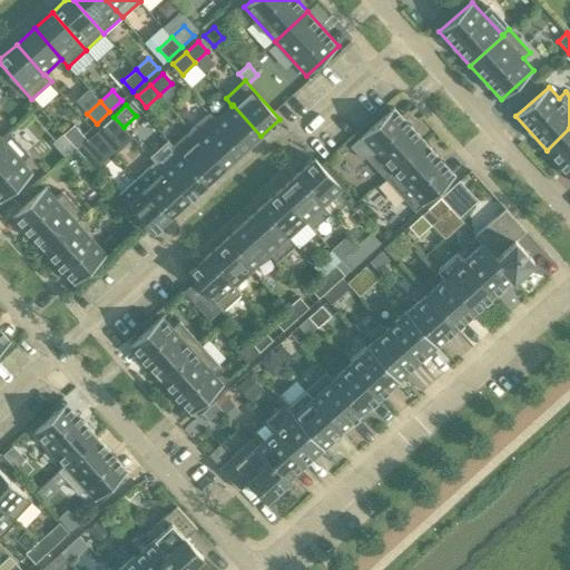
[(232,106),(216,120),(215,120),(243,151),(261,136),(233,105),(232,106)]
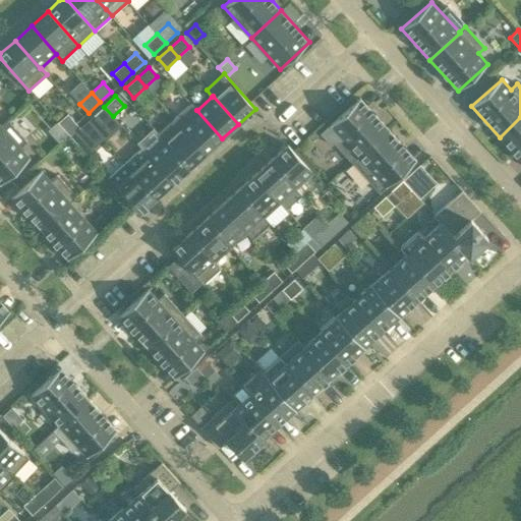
[(352,162),(389,129),(360,98),(321,133),(331,146),(334,142),(352,162)]
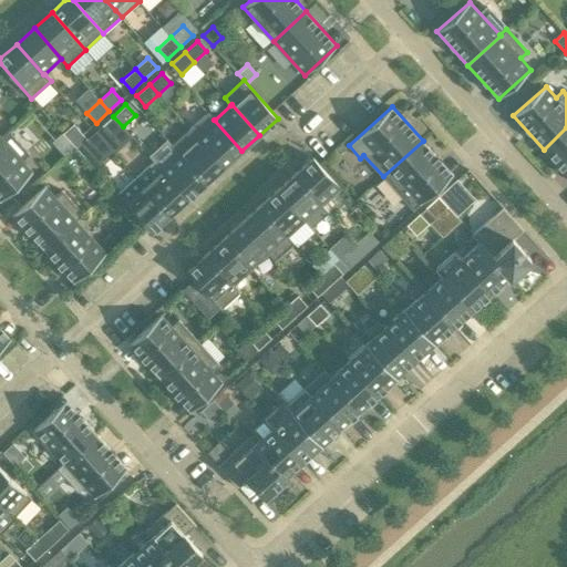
[(208,112),(204,116),(189,129),(224,167),(241,151),(214,120),(215,120),(208,112)]
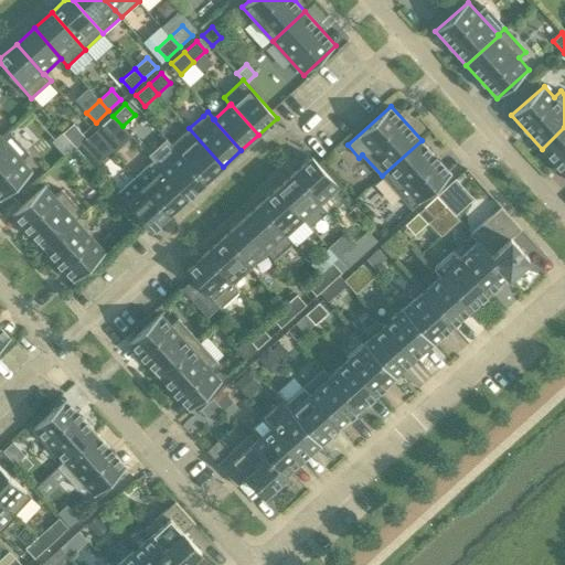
[(123,126),(113,116),(99,127),(109,138),(123,126)]
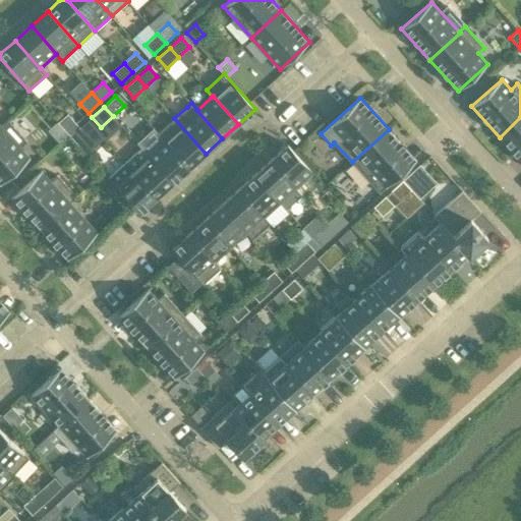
[(68,134),(78,126),(67,114),(58,123),(68,134)]
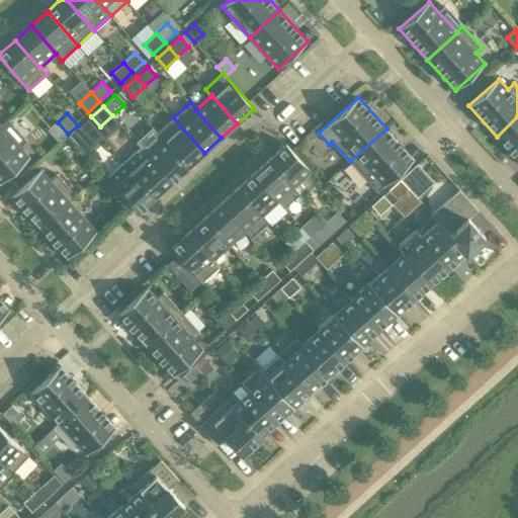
[(91,116),(87,120),(105,140),(121,125),(112,115),(100,126),(91,116)]
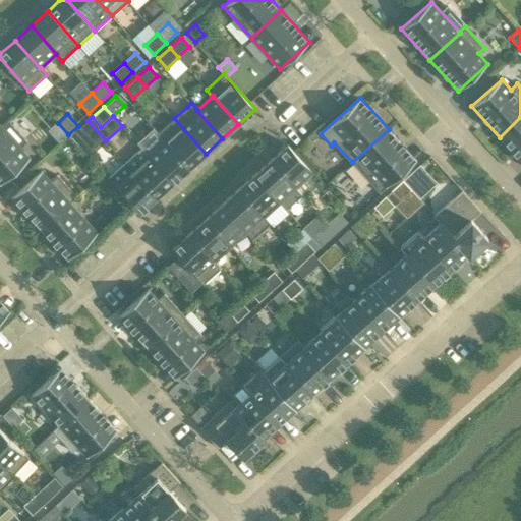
[(520,117),(500,137),(520,161),(520,117)]
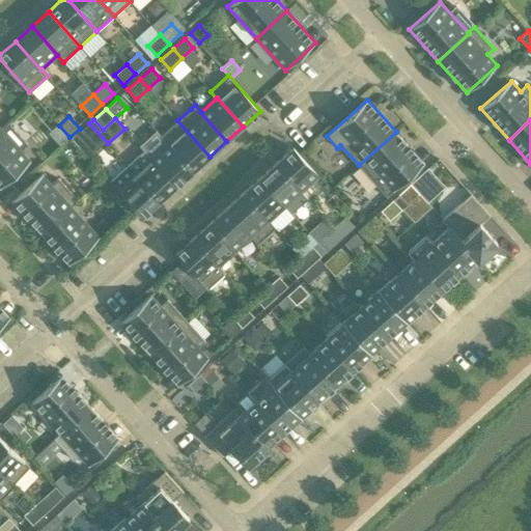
[(177,120),(160,137),(166,143),(167,142),(193,171),(210,157),(177,120)]
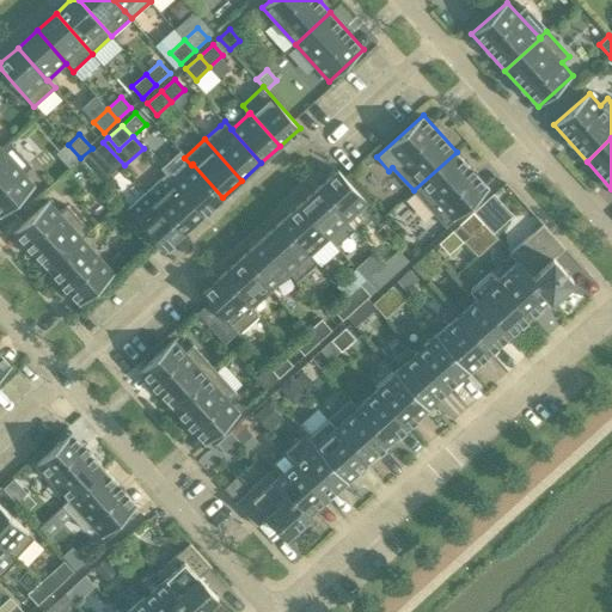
[(10,141),(1,148),(2,150),(0,151),(0,216),(35,185),(24,173),(32,166),(31,166),(10,141)]
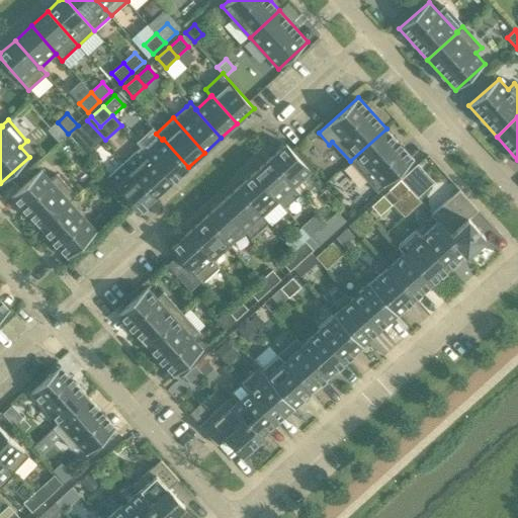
[(88,137),(78,125),(68,134),(78,146),(88,137)]
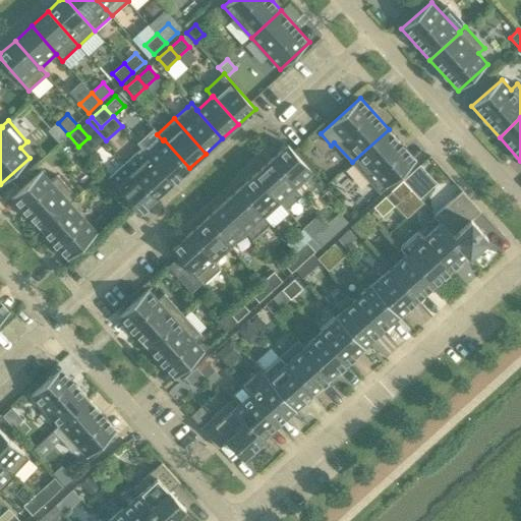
[(389,129),(352,162),(380,193),(416,160),(389,129)]
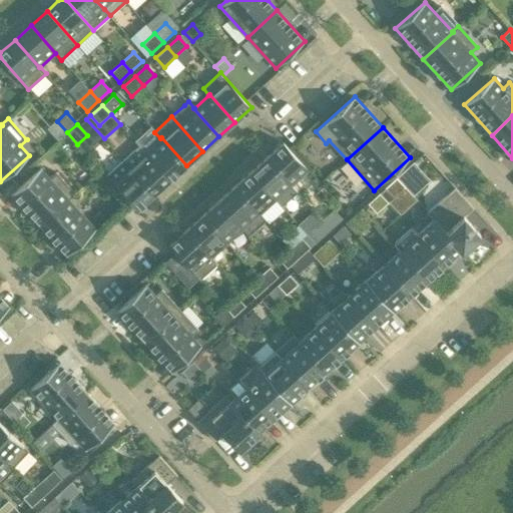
[(160,138),(157,141),(145,152),(170,180),(186,165),(161,137),(160,138)]
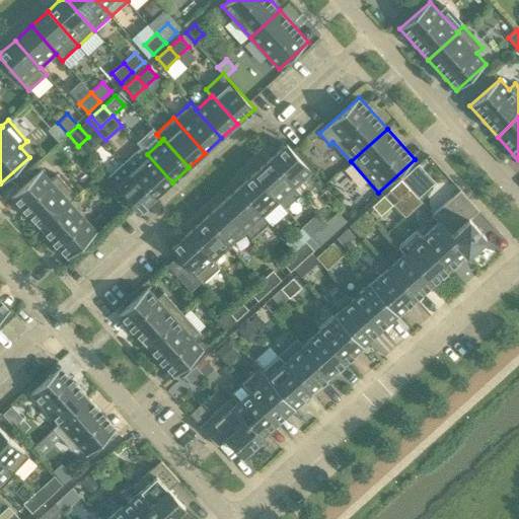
[(287,144),(270,159),(295,188),(312,172),(287,144)]
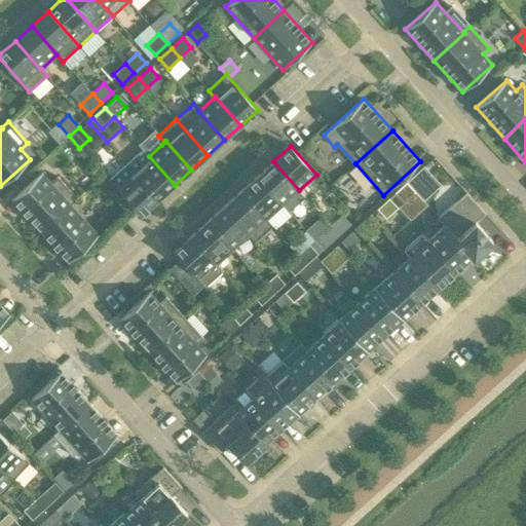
[(143,150),(126,164),(158,199),(175,185),(149,156),(143,150)]
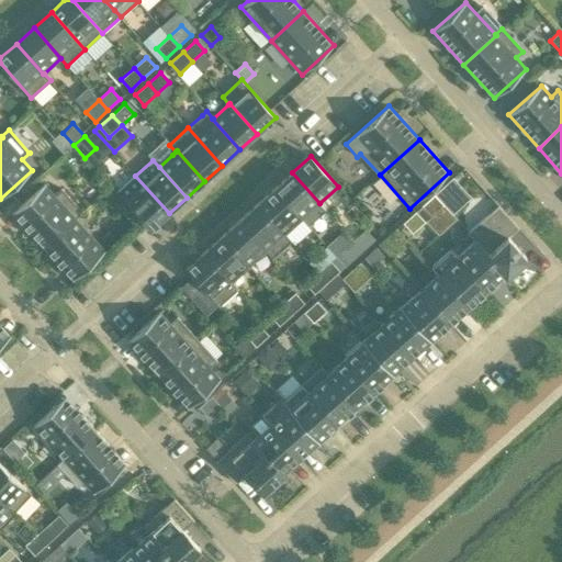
[(292,172),(274,189),(302,220),(319,203),(292,172)]
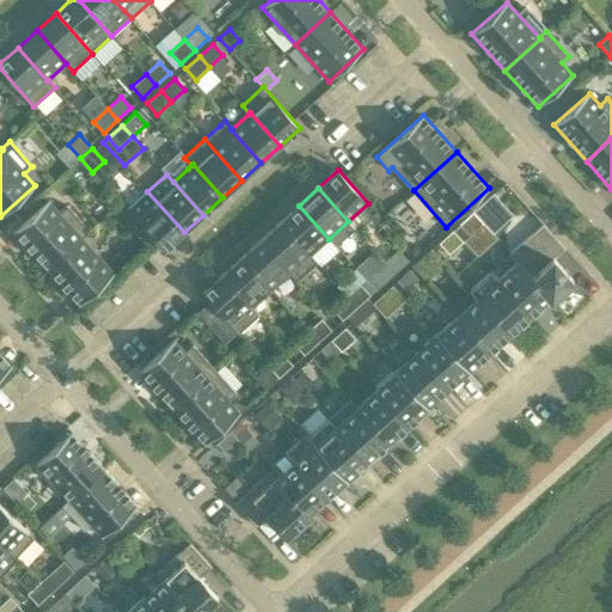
[(184,232),(147,191),(127,209),(164,250),(184,232)]
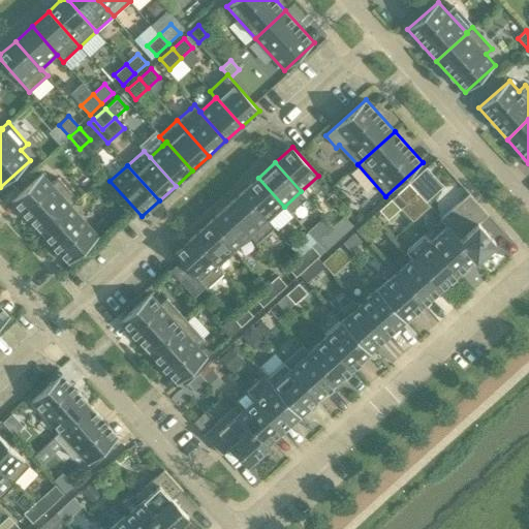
[(70,205),(71,206),(78,199),(58,178),(52,184),(41,173),(11,200),(40,232),(70,205)]
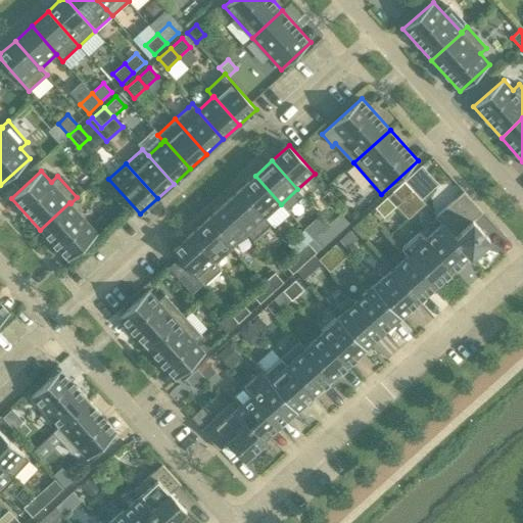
[(416,171),(405,181),(414,191),(425,180),(416,171)]
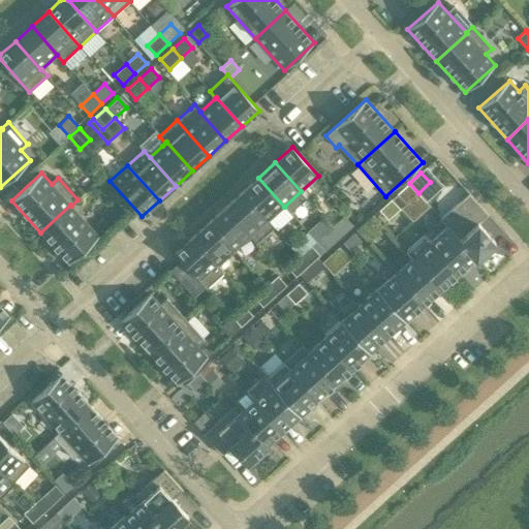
[(258,178),(242,192),(268,221),(269,220),(284,207),(258,178)]
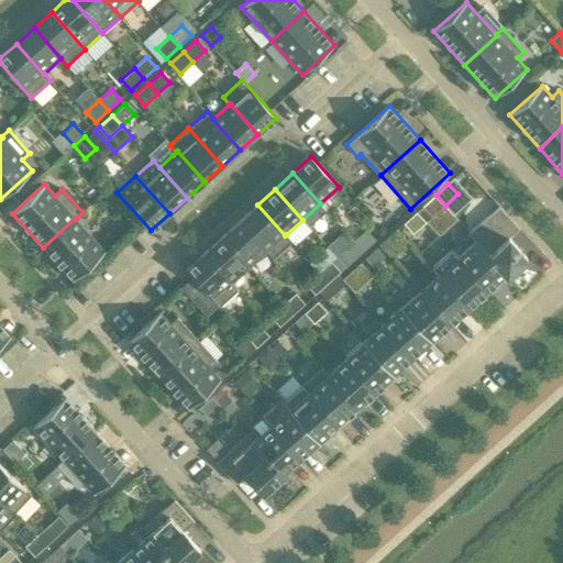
[(445,206),(435,195),(422,207),(432,218),(445,206)]
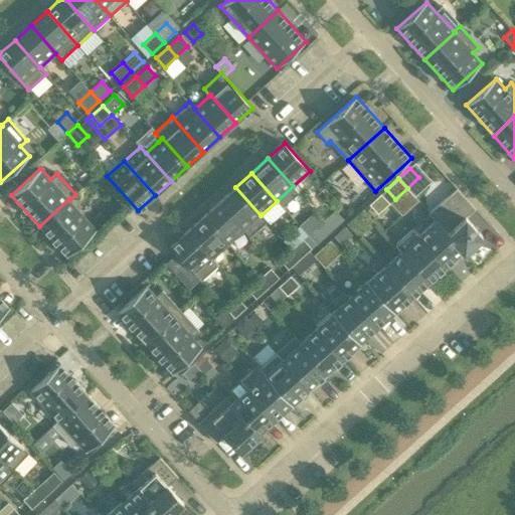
[(235,187),(219,202),(244,229),(243,230),(249,237),(268,221),(262,214),(261,215),(235,187)]
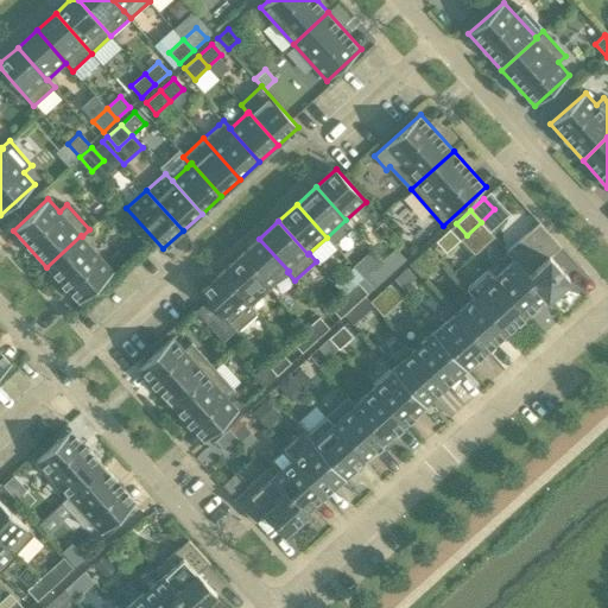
[(548,296),(546,297),(548,298),(569,278),(550,257),(562,247),(539,222),(506,252),(514,260),(548,296)]
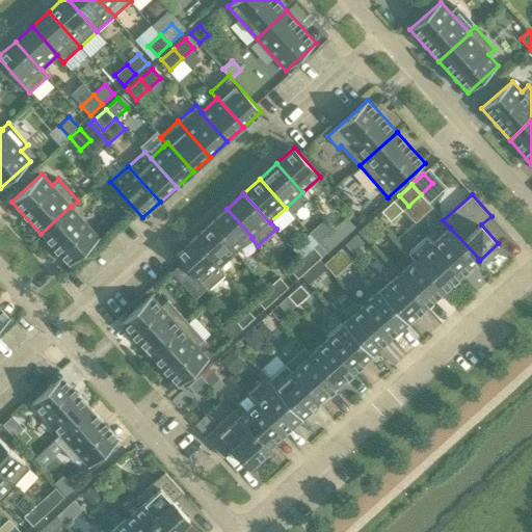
[(394,201),(381,212),(391,221),(403,210),(394,201)]
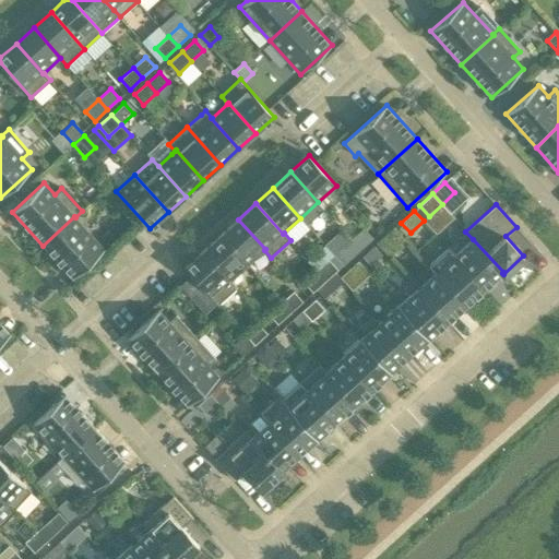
[(74,216),(43,246),(72,278),(105,249),(75,217),(74,216)]
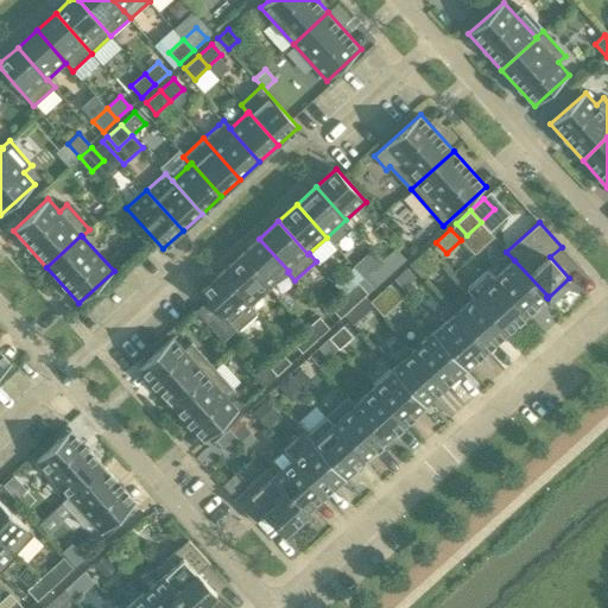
[(259,239),(240,255),(270,289),(287,272),(289,271),(259,239)]
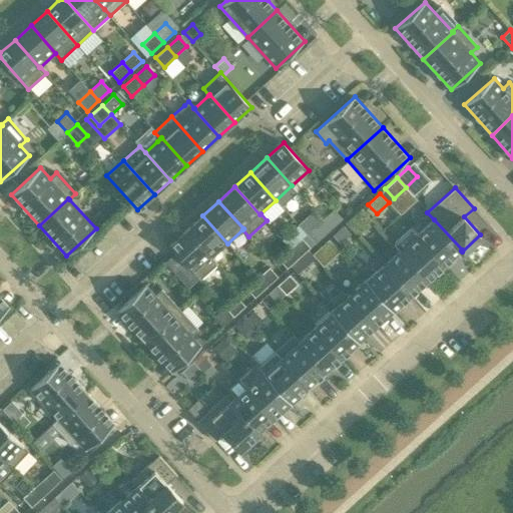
[(101,226),(113,215),(104,206),(93,216),(101,226)]
